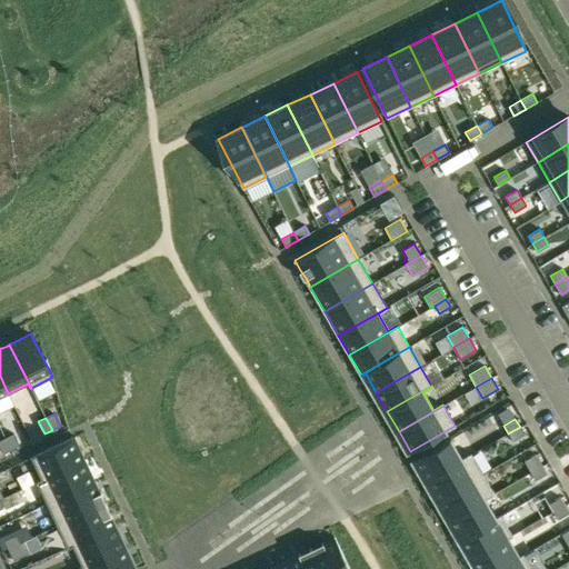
[(520,427),(508,433),(512,441),(525,435),(520,427)]
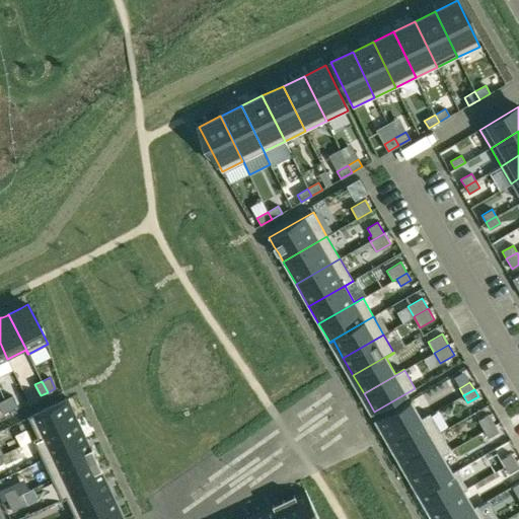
[(12,395),(4,399),(10,410),(17,406),(12,395)]
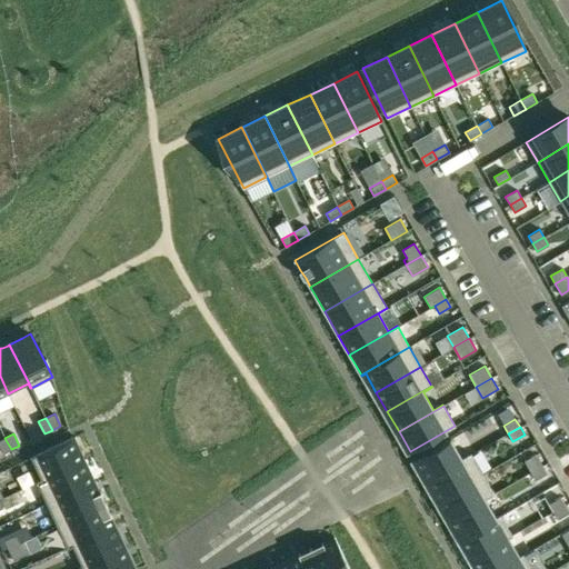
[(5,438),(0,439),(0,447),(3,453),(11,449),(5,438)]
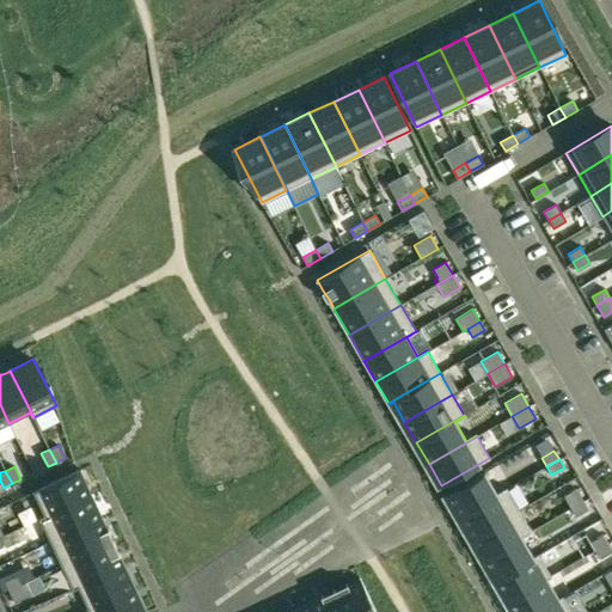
[(79,471),(32,491),(44,515),(38,518),(40,519),(90,495),(79,471)]
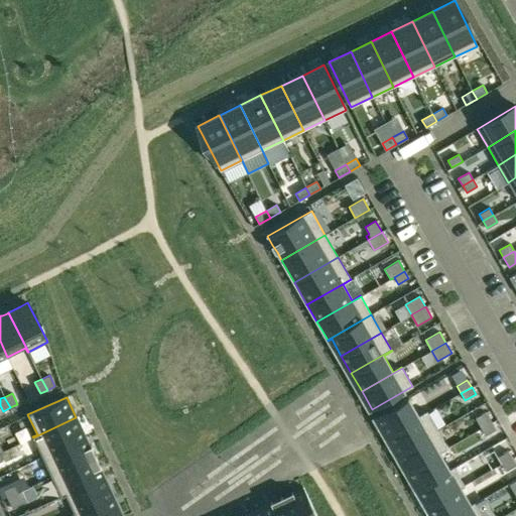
[(408,398),(376,416),(387,435),(427,412),(427,411),(418,416),(408,398)]
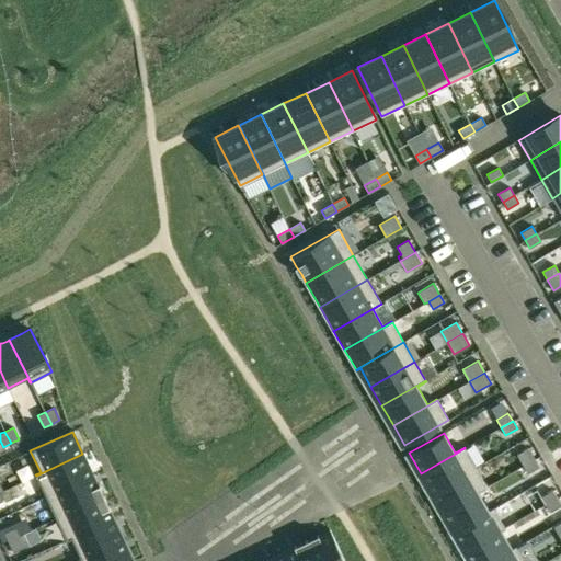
[(528,447),(516,454),(523,466),(535,459),(528,447)]
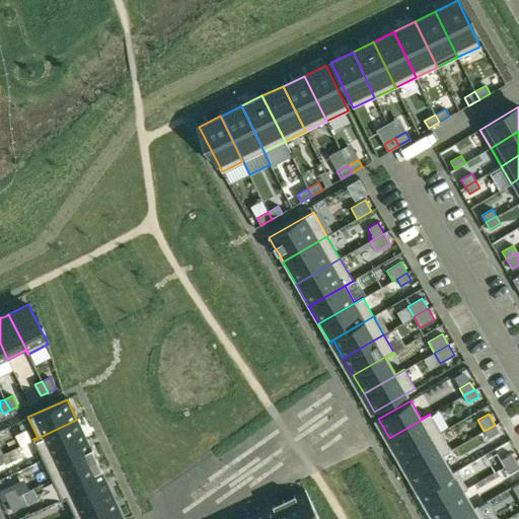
[(430,415),(389,438),(399,456),(440,432),(430,415)]
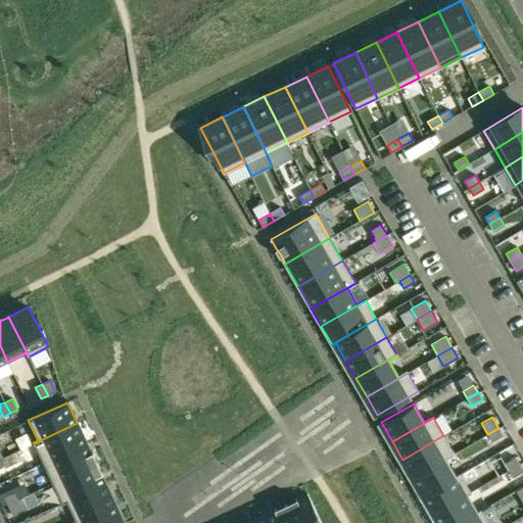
[(77,423),(34,443),(43,464),(87,443),(77,423)]
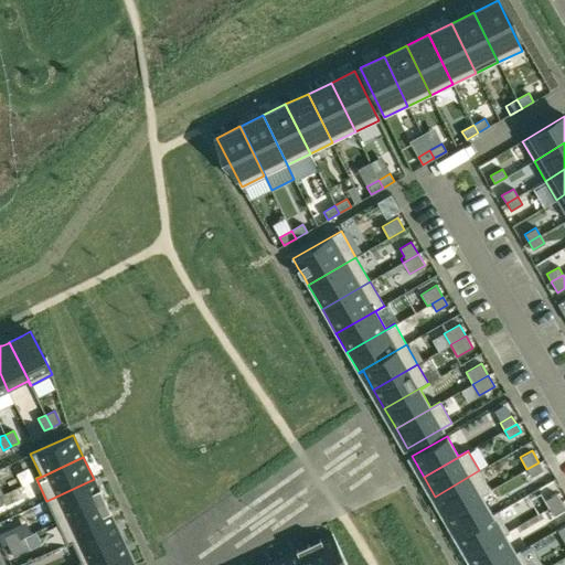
[(539,462),(526,469),(531,477),(543,470),(539,462)]
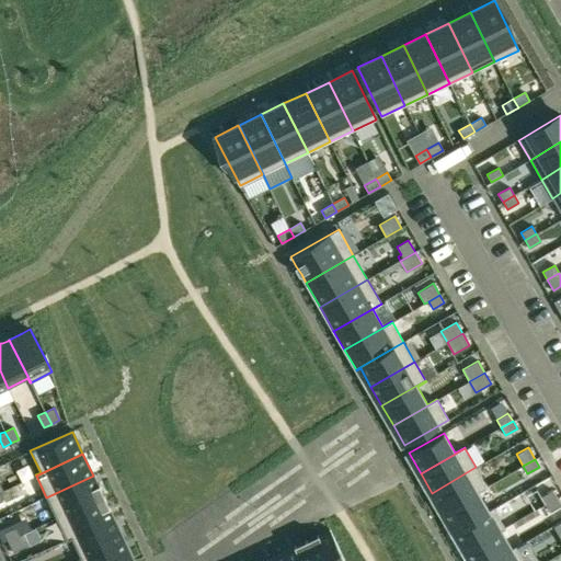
[(476,467),(432,493),(443,512),(487,487),(476,467)]
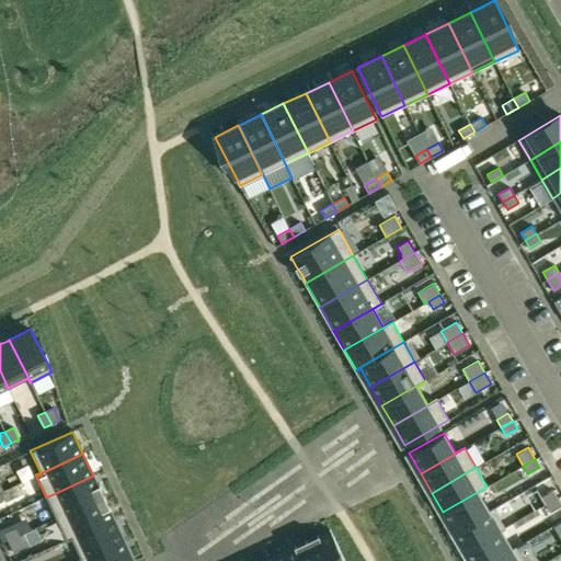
[(93,476),(46,497),(56,518),(103,496),(93,476)]
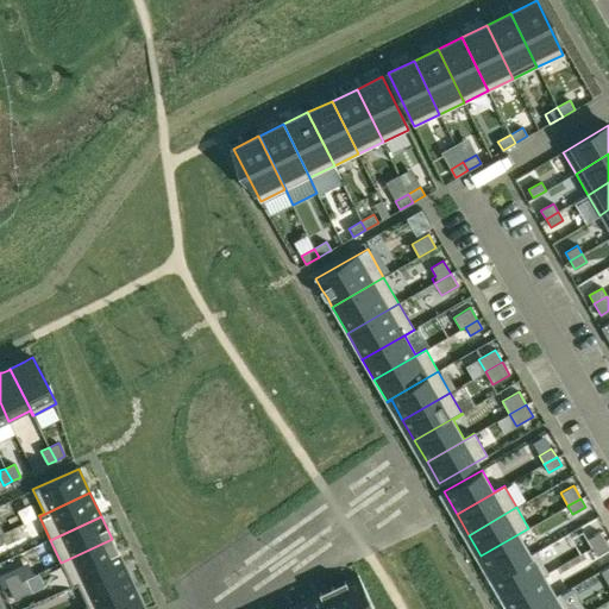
[(528,528),(481,556),(493,576),(489,578),(489,579),(535,552),(535,551),(531,554),(520,535),(529,529),(528,528)]
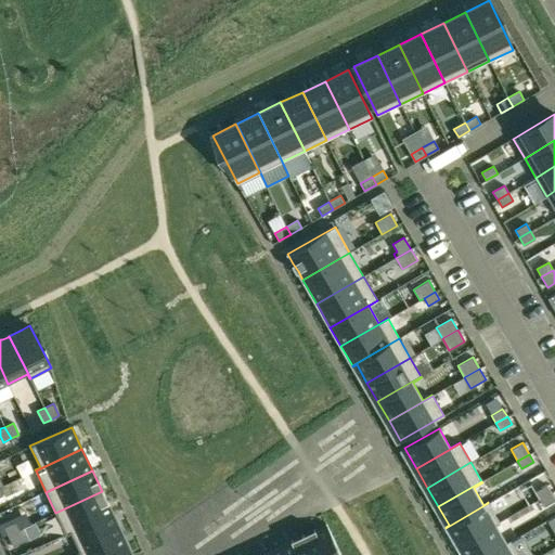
[(546,485),(536,491),(540,499),(551,492),(546,485)]
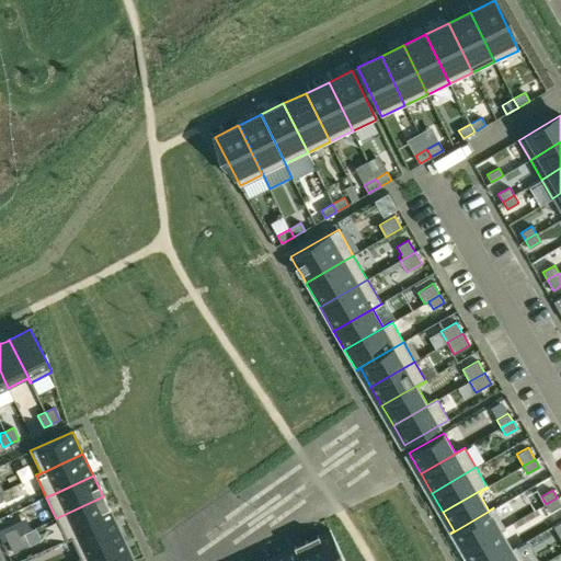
[(103,496),(56,518),(66,540),(113,518),(103,496)]
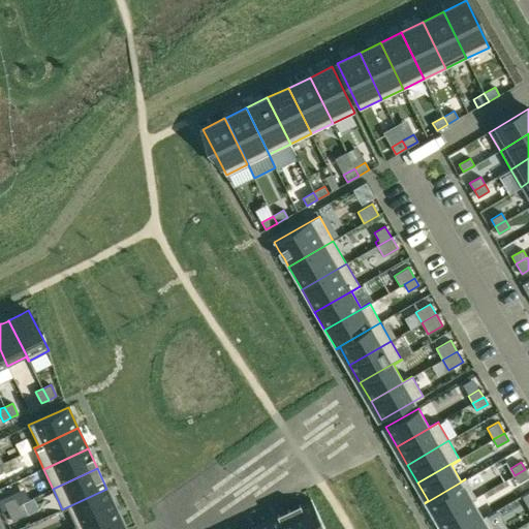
[(528,475),(525,469),(515,475),(519,483),(528,476),(528,475)]
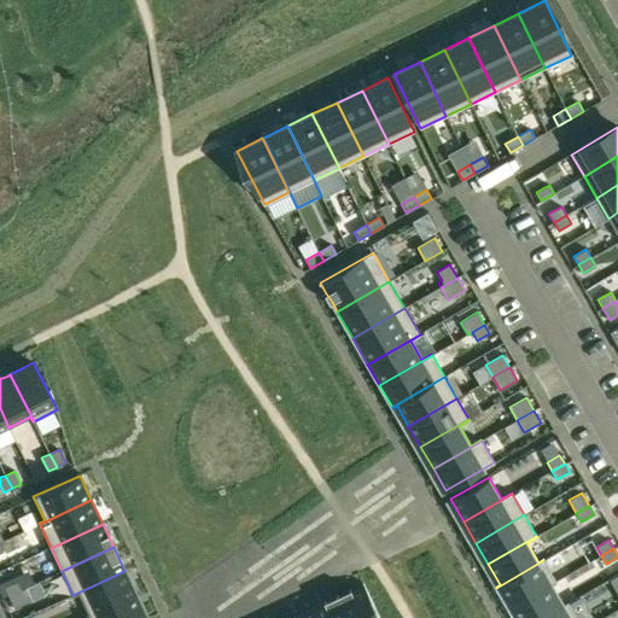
[(543,560),(496,588),(508,610),(557,582),(543,560)]
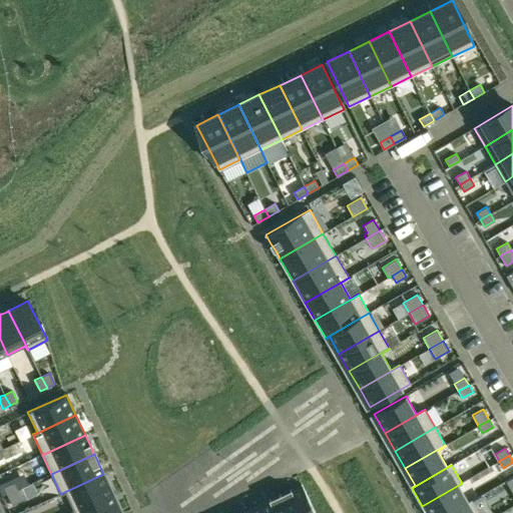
[(103,474),(60,494),(61,495),(65,493),(73,510),(69,512),(112,493),(103,474)]
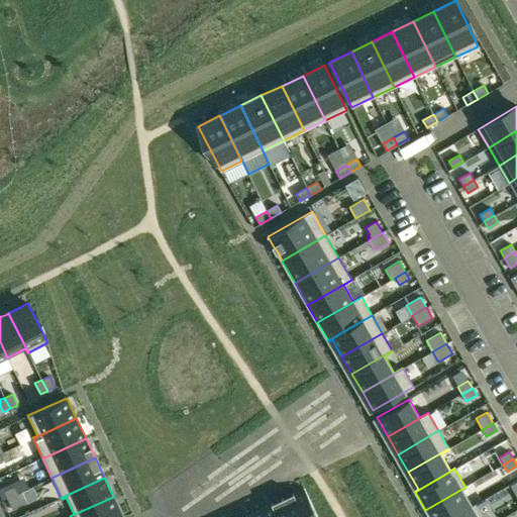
[(14,487),(3,492),(7,499),(18,494),(14,487)]
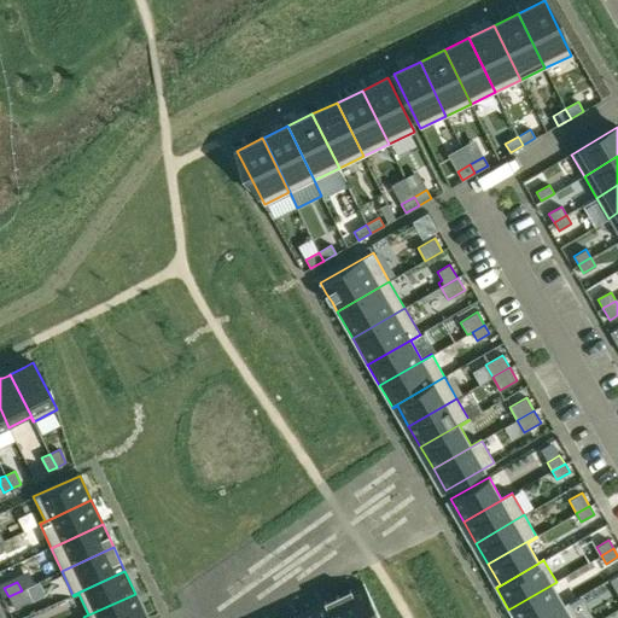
[(557,582),(508,610),(513,617),(542,617),(569,604),(567,602),(563,605),(552,586),(557,583),(557,582)]
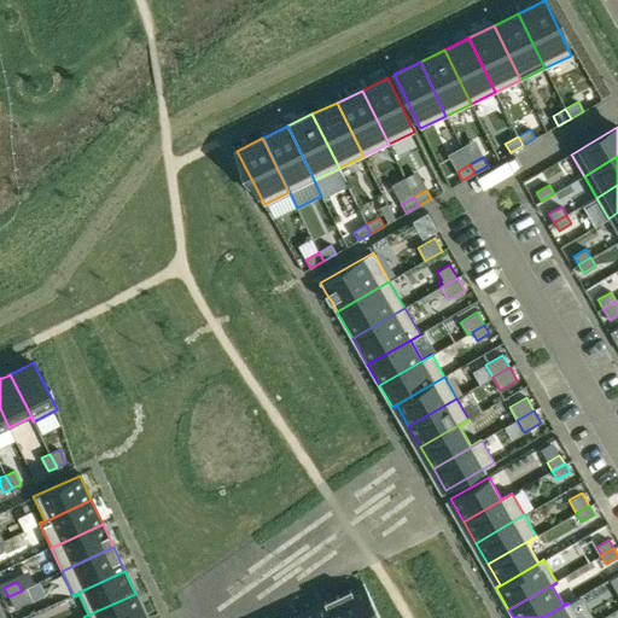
[(379,617),(365,586),(338,598),(348,617),(379,617)]
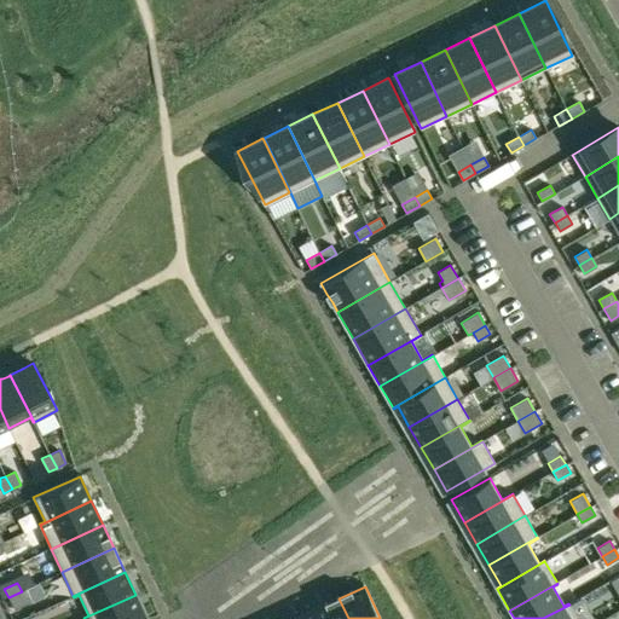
[(22,591),(9,597),(15,611),(33,602),(25,589),(22,591)]
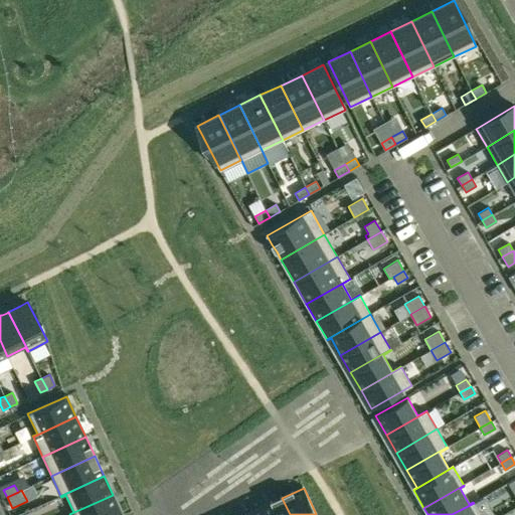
[(122,514),(113,495),(69,514),(122,514)]
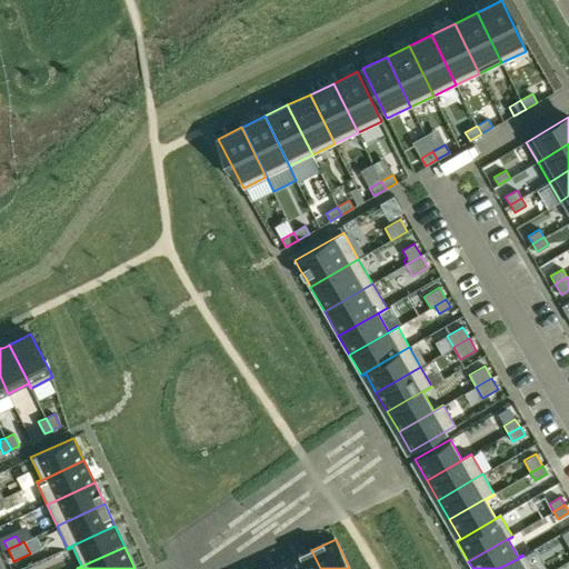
[(320,568),(311,550),(288,560),(291,568),(320,568)]
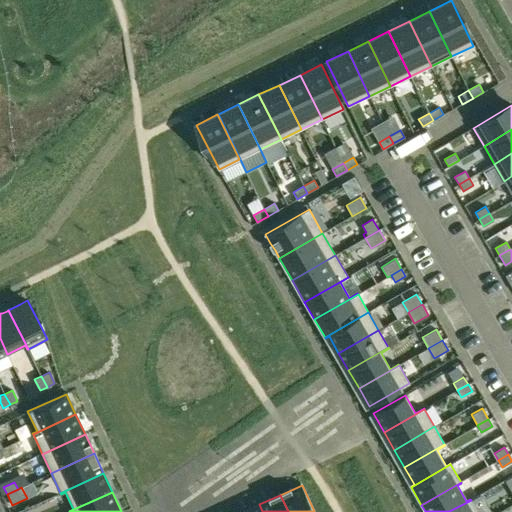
[(478,511),(471,500),(449,511),(478,511)]
